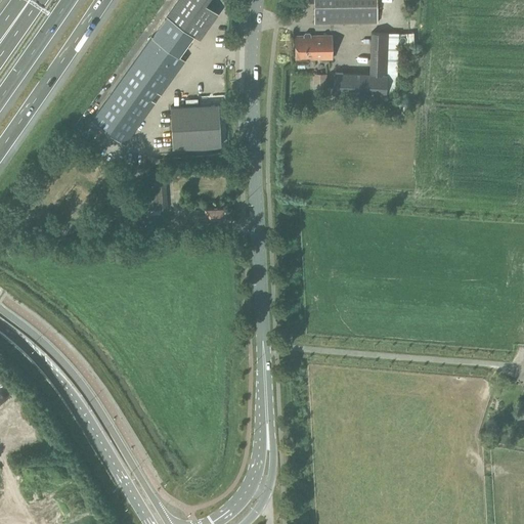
[(167,15),(193,35),(200,39),(211,24),(218,13),(215,11),(205,4),(208,0),(177,0),(166,15),(167,15)]
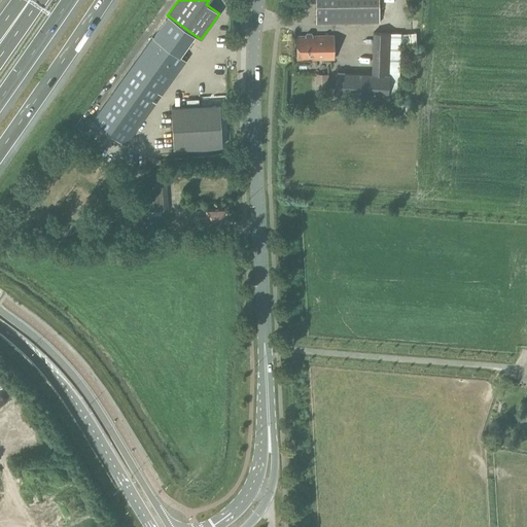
[(315,0),(316,24),(379,23),(379,0),(315,0)]
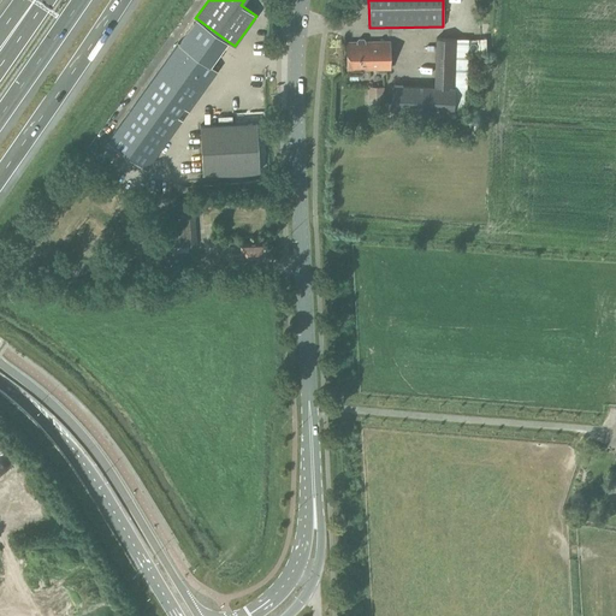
[(195,18),(187,30),(212,48),(220,36),(195,18)]
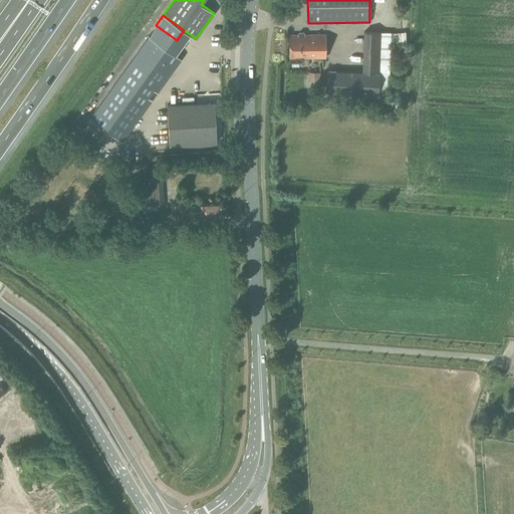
[(149,35),(90,117),(122,141),(152,99),(148,96),(154,89),(158,92),(181,59),(162,45),(168,36),(160,31),(155,28),(149,36),(149,35)]
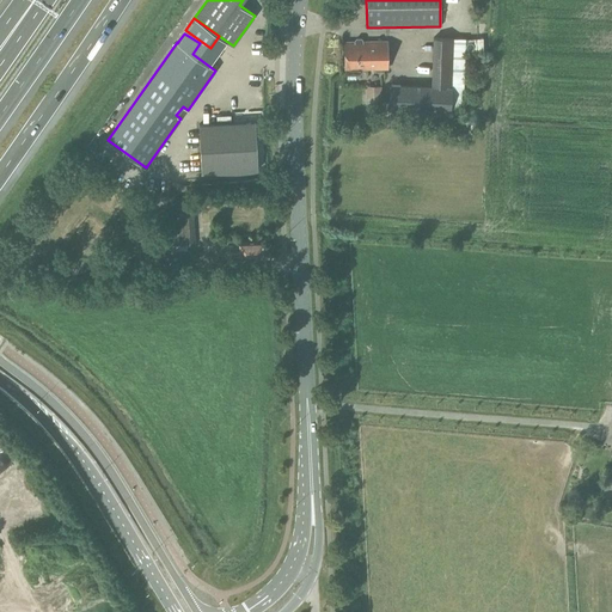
[(430,85),(390,84),(389,115),(451,117),(453,37),(433,37),(430,85)]
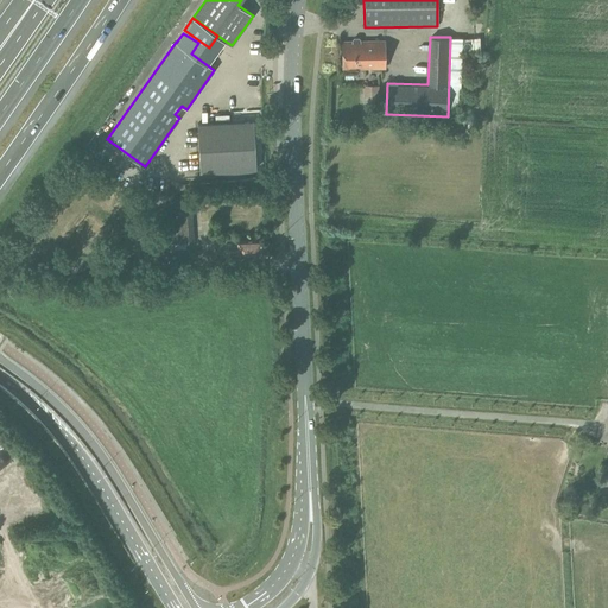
[(385,40),(342,42),(342,68),(385,68),(385,40)]
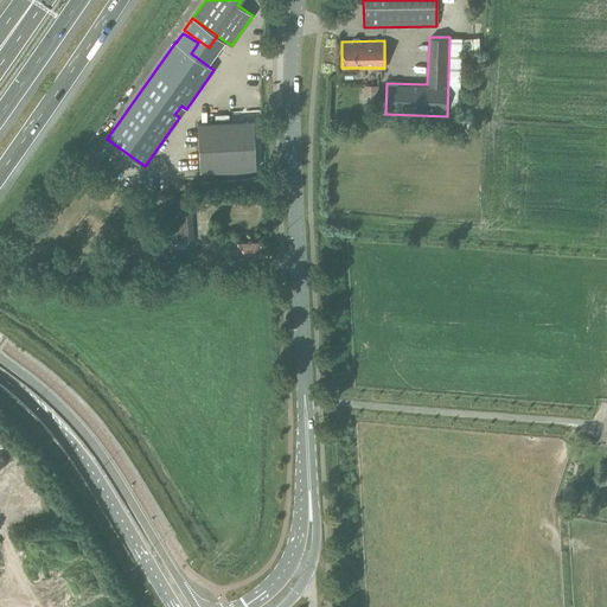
[(215,66),(225,52),(216,45),(205,59),(215,66)]
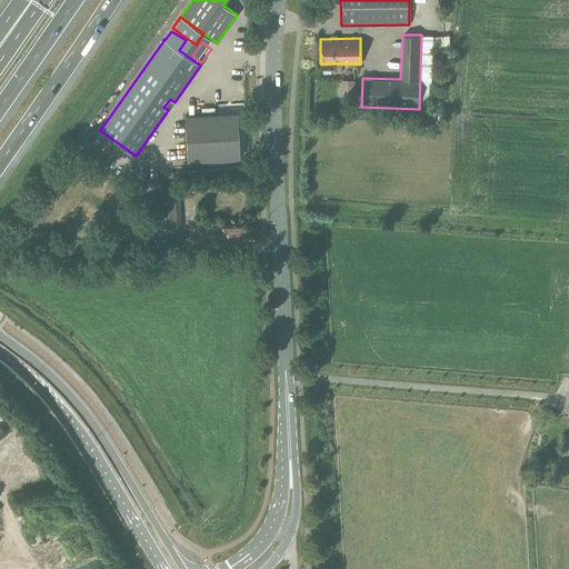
[(341,93),(355,93),(355,80),(340,80),(341,93)]
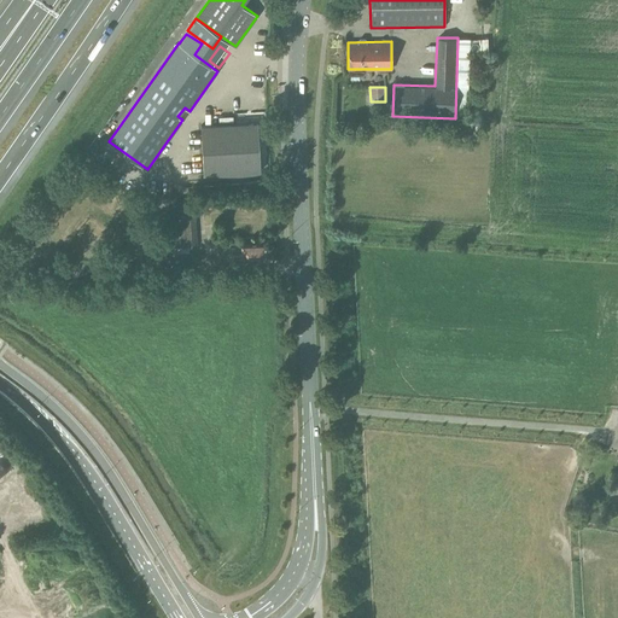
[(257,122),(200,124),(203,174),(261,170),(257,122)]
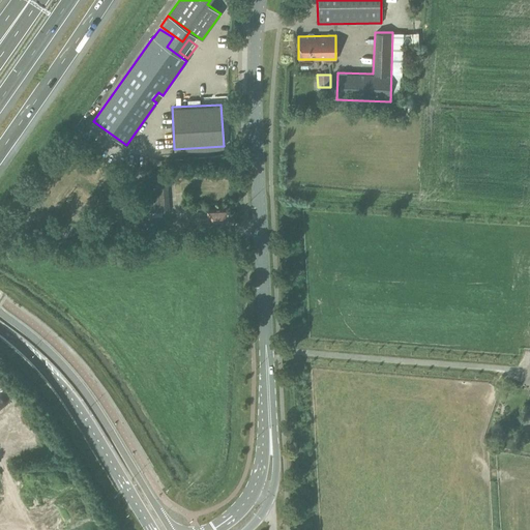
[(169,210),(167,171),(147,172),(149,211),(152,211),(152,216),(162,216),(160,211),(169,210)]
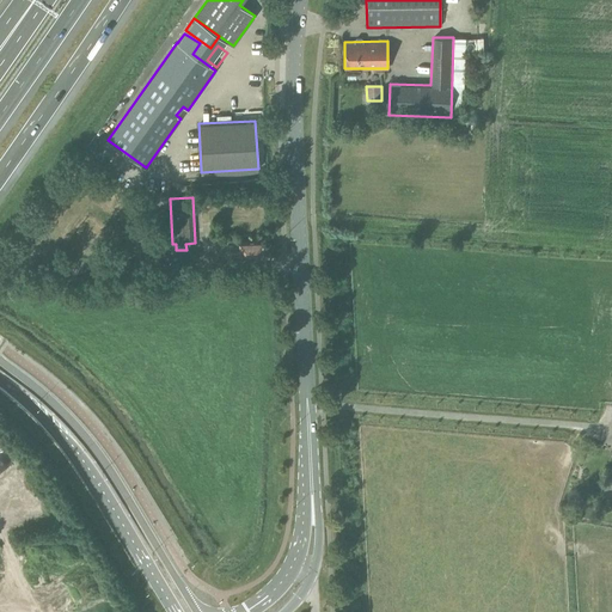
[(237,254),(240,254),(240,255),(262,254),(262,239),(240,240),(240,244),(227,245),(228,261),(237,261),(237,254)]
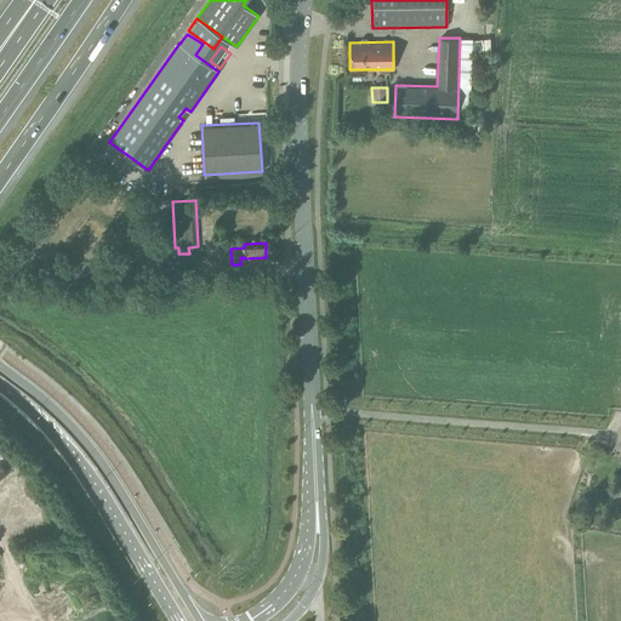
[(47,272),(27,273),(27,285),(47,284),(47,272)]
